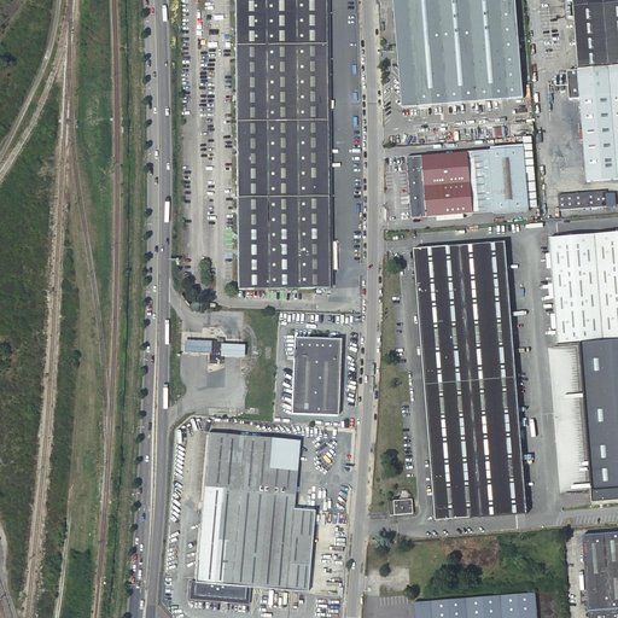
[(233,0),(238,293),(328,292),(324,0),(233,0)]
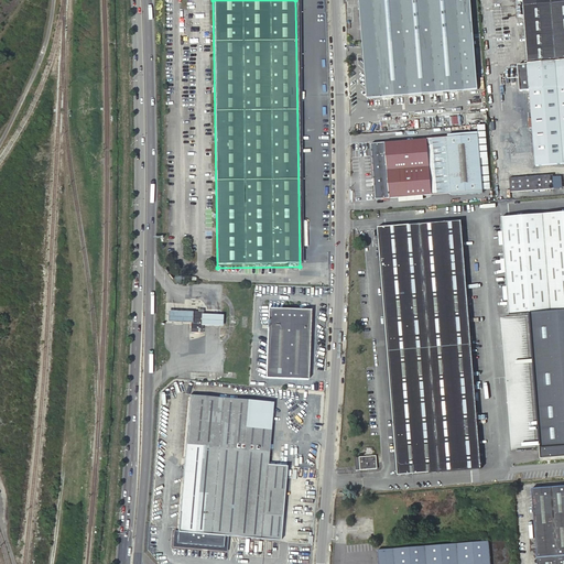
[(359,0),(364,43),(474,34),(470,0),(359,0)]
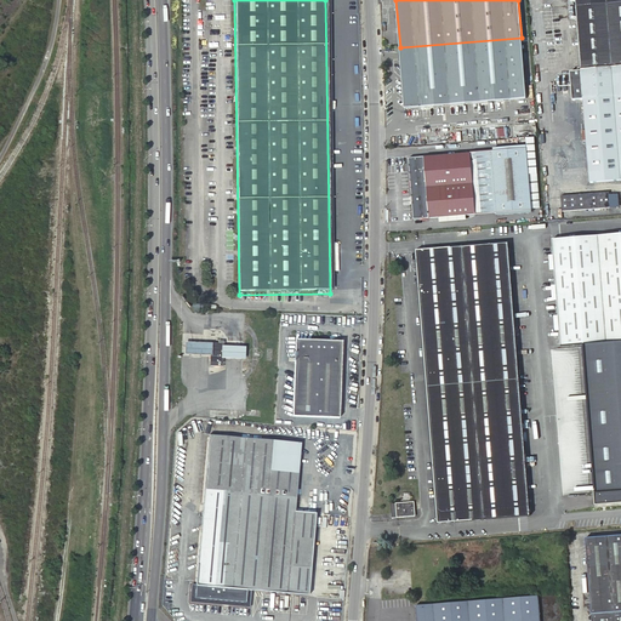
[(579,36),(581,73),(620,69),(620,0),(575,0),(576,6),(576,7),(579,36)]
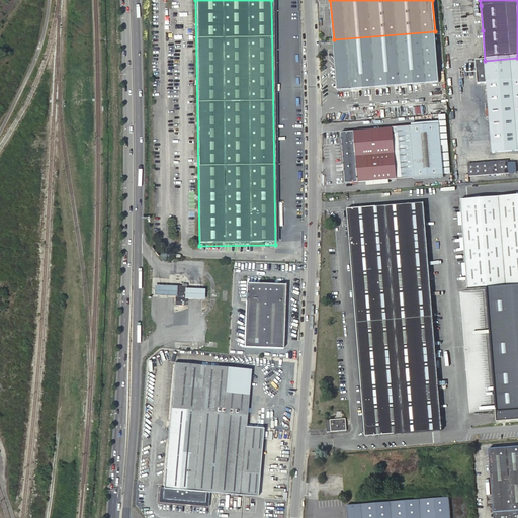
[(476,31),(483,30),(481,6),(473,7),(476,31)]
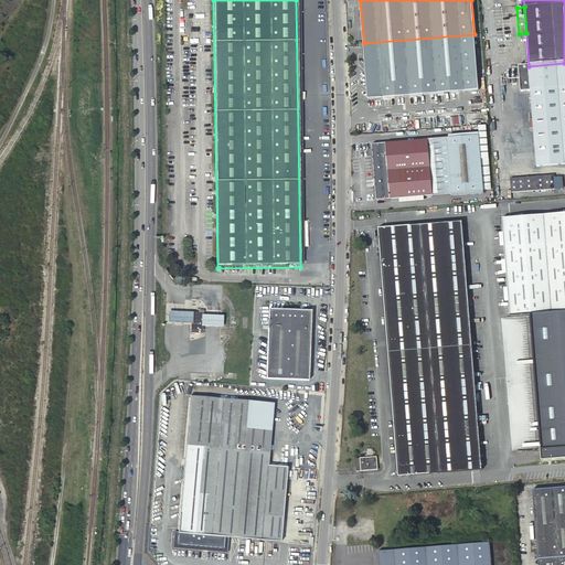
[(364,43),(369,98),(479,89),(475,34),(364,43)]
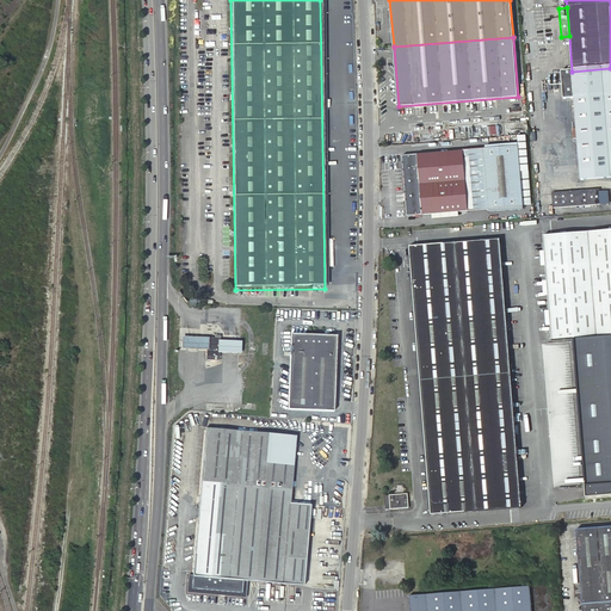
[(574,99),(581,185),(610,181),(610,68),(572,72),(561,73),(563,100),(574,99)]
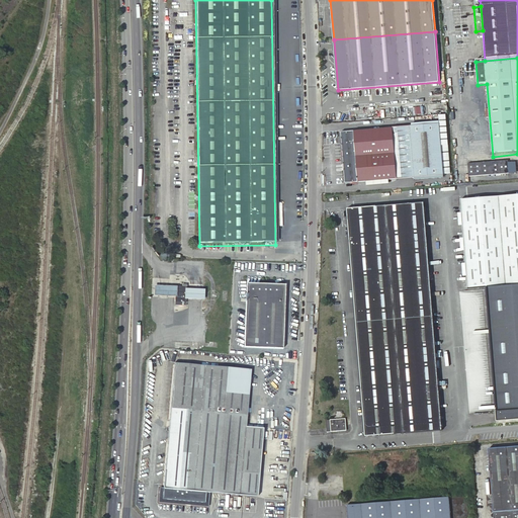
[(439,124),(408,127),(412,177),(443,174),(439,124)]
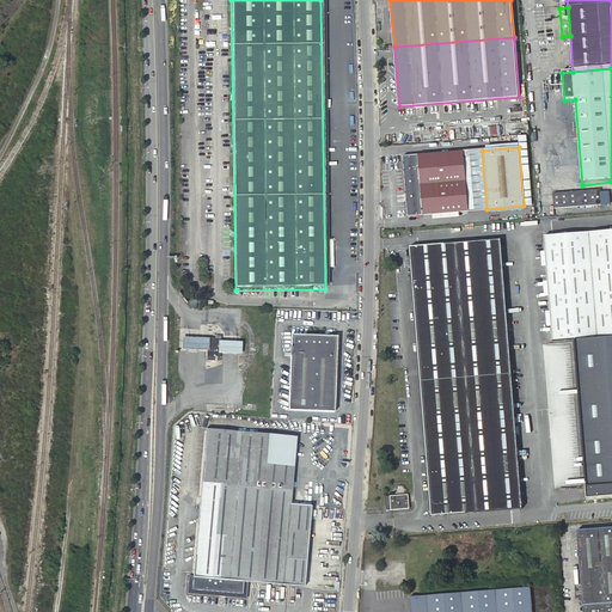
[(487,209),(482,151),(464,152),(469,210),(487,209)]
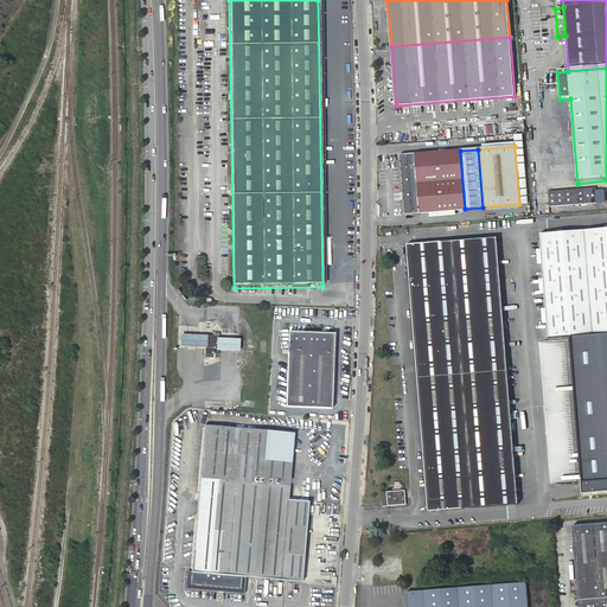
[(404,215),(465,209),(460,151),(400,157),(404,215)]
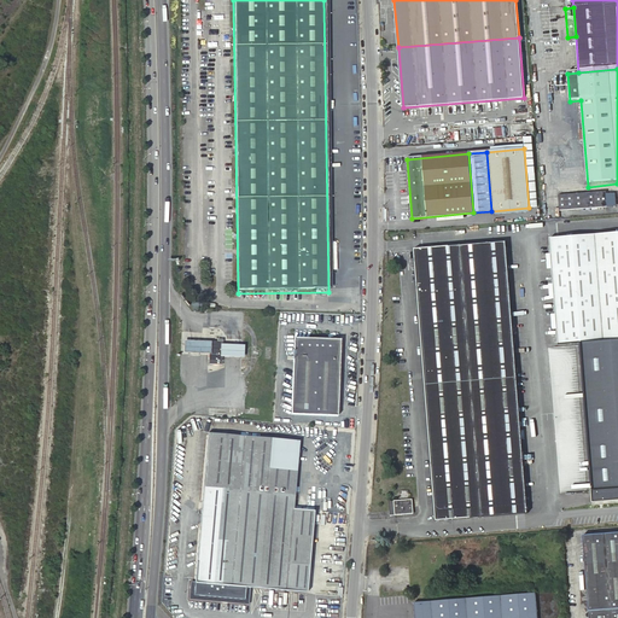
[(558,196),(559,211),(607,207),(606,193),(606,192),(558,196)]
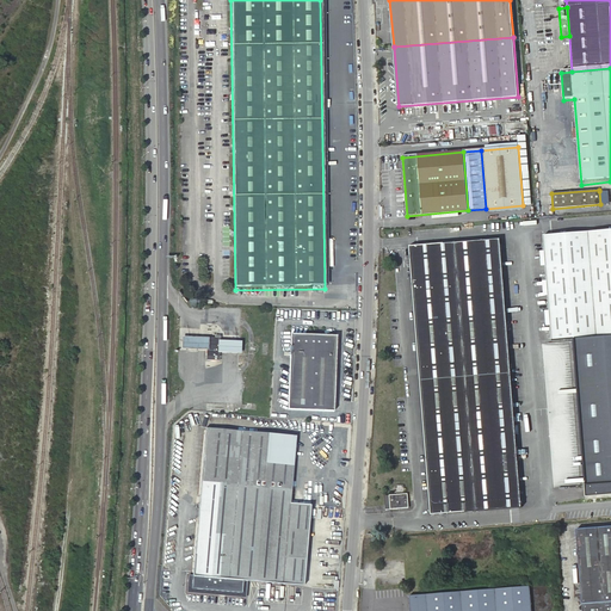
[(610,498),(610,229),(543,235),(565,501),(610,498)]
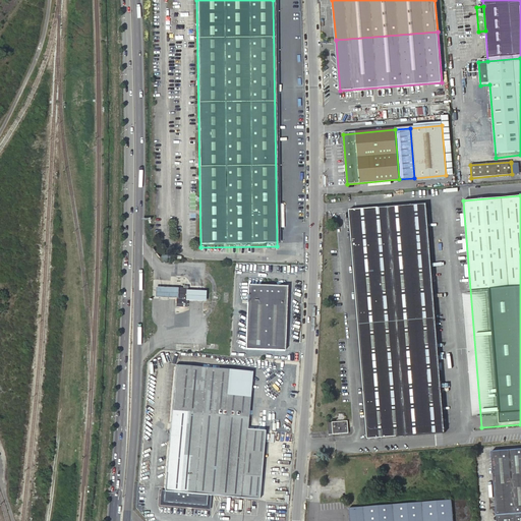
[(445,431),(425,205),(349,211),(367,438),(445,431)]
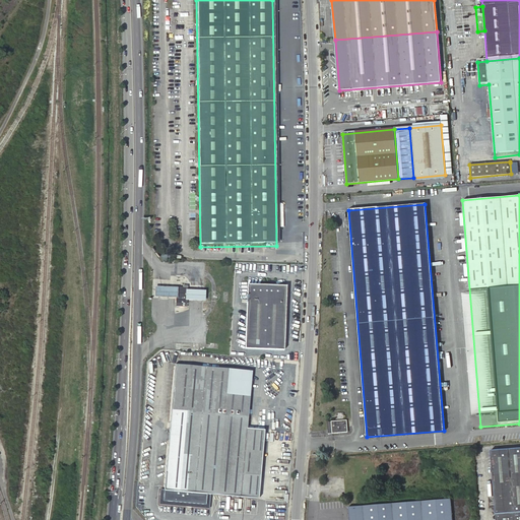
[(284,350),(286,285),(248,284),(246,348),(284,350)]
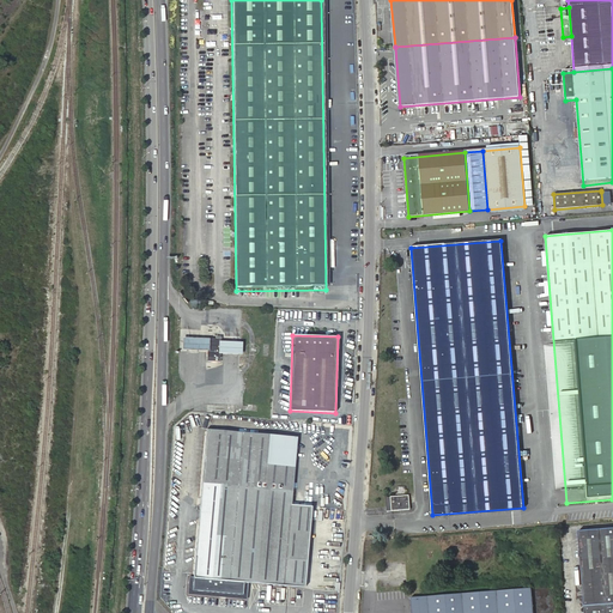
[(214,339),(208,339),(208,351),(207,357),(220,357),(220,351),(220,339),(220,337),(214,337),(214,339)]
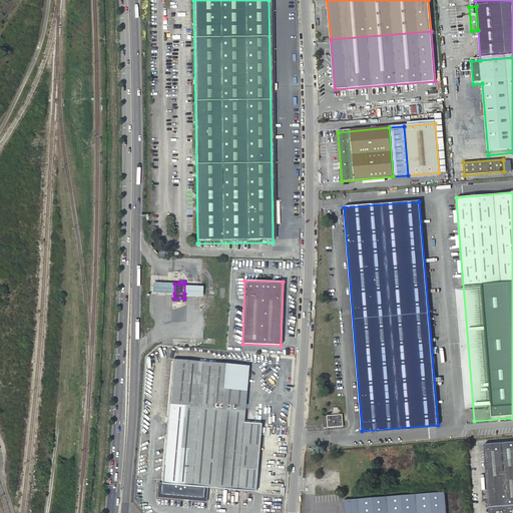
[(161,293),(174,294),(174,284),(162,283),(152,283),(152,293),(161,293)]
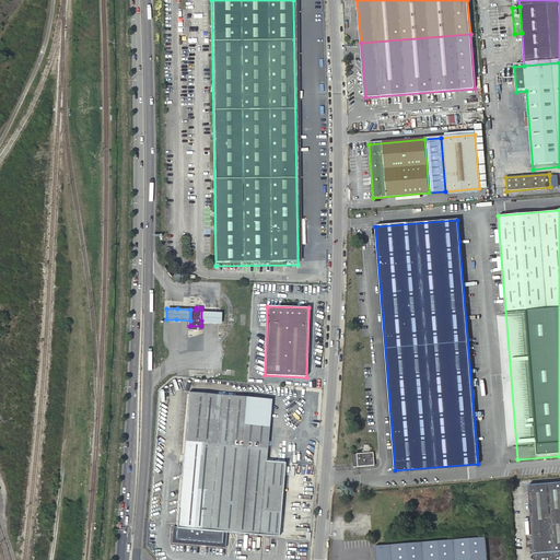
[(201,310),(201,321),(210,321),(221,321),(221,310),(211,310),(201,310)]
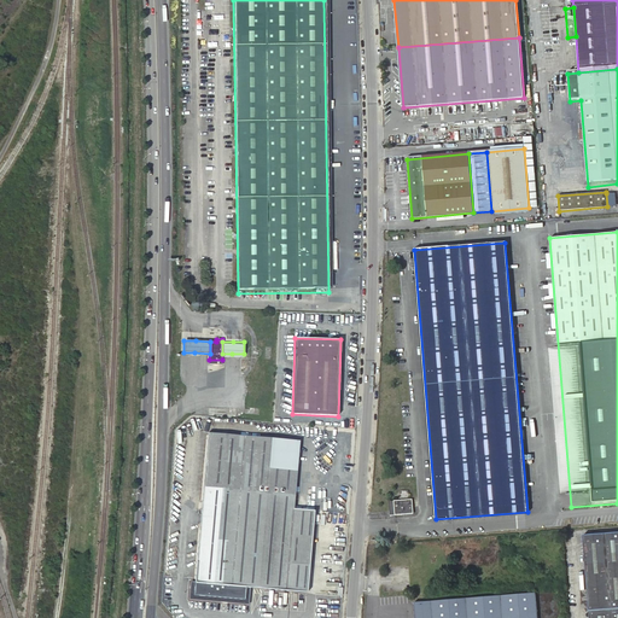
[(293,509),(299,439),(208,431),(196,584),(191,583),(190,599),(248,604),(250,588),(307,593),(314,512),(293,509)]
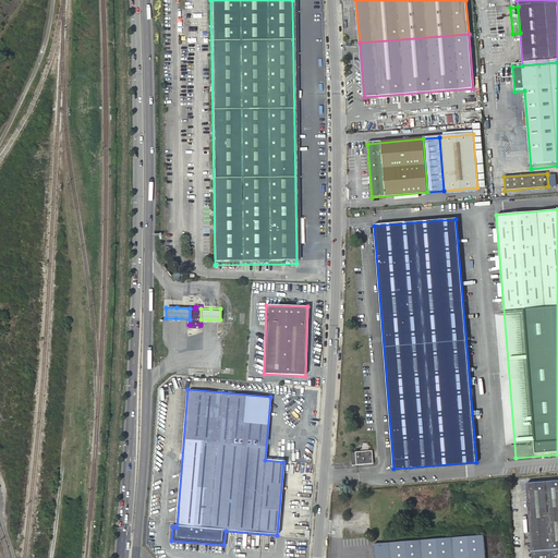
[(373,463),(372,450),(351,452),(352,465),(358,465),(373,463)]
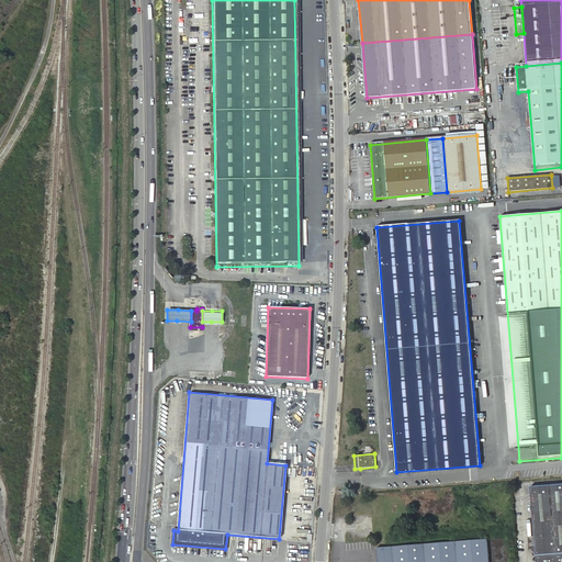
[(561,552),(561,482),(531,485),(535,530),(549,529),(551,553),(561,552)]
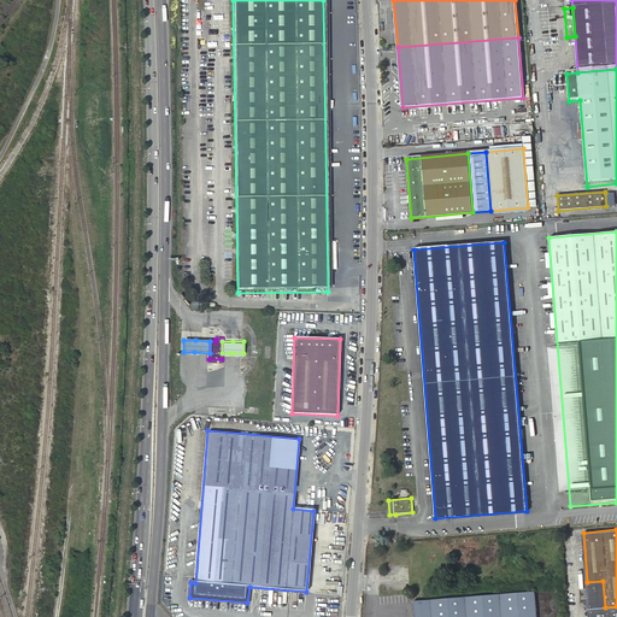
[(589,609),(605,607),(603,581),(587,582),(589,609)]
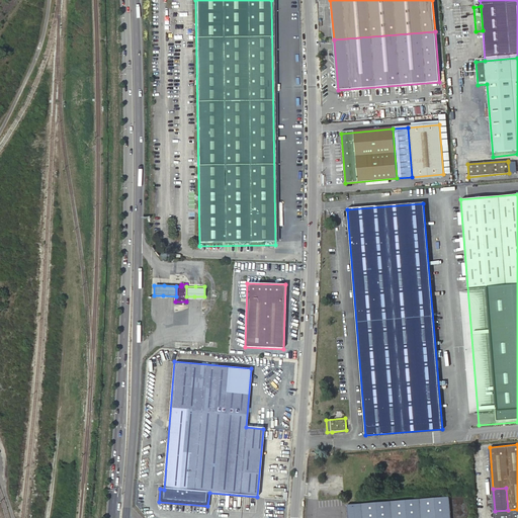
[(450,517),(449,497),(347,506),(347,517),(450,517)]
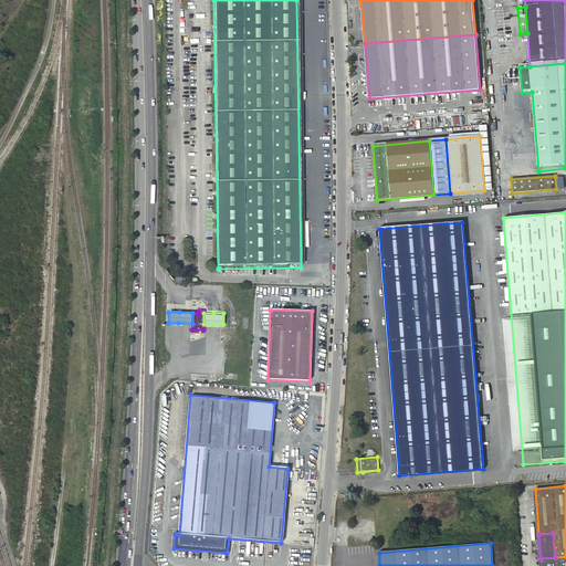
[(565,565),(565,556),(555,557),(541,558),(541,565),(565,565)]
